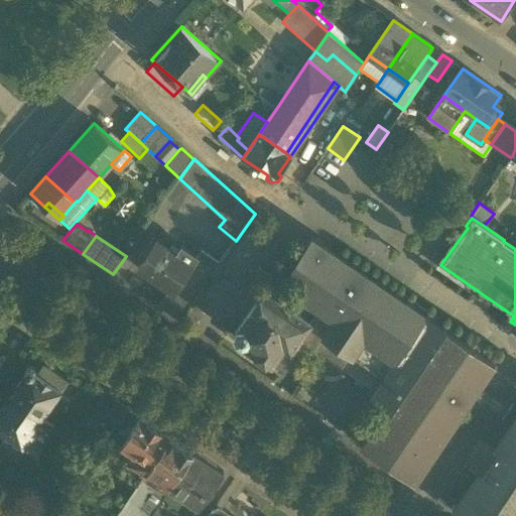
[(301,295),(305,298),(305,297),(337,318),(325,336),(353,355),(384,376),(375,389),(371,395),(389,407),(362,445),(414,482),(475,393),(495,363),(482,354),(311,237),(301,252),(290,267),(294,269),(295,268),(312,279),(301,295)]
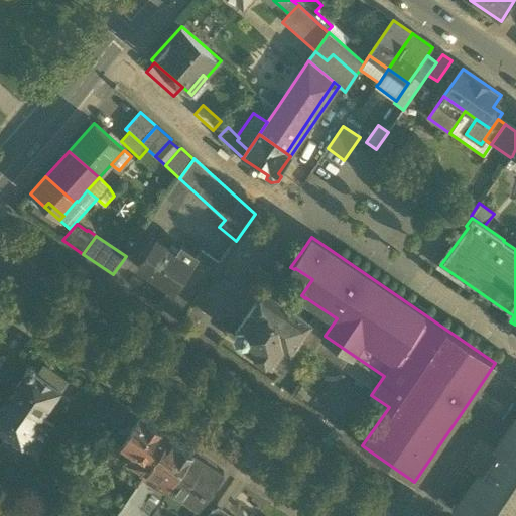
[(156,240),(152,246),(145,256),(138,267),(169,289),(173,292),(192,265),(190,264),(197,256),(181,246),(176,254),(156,240)]
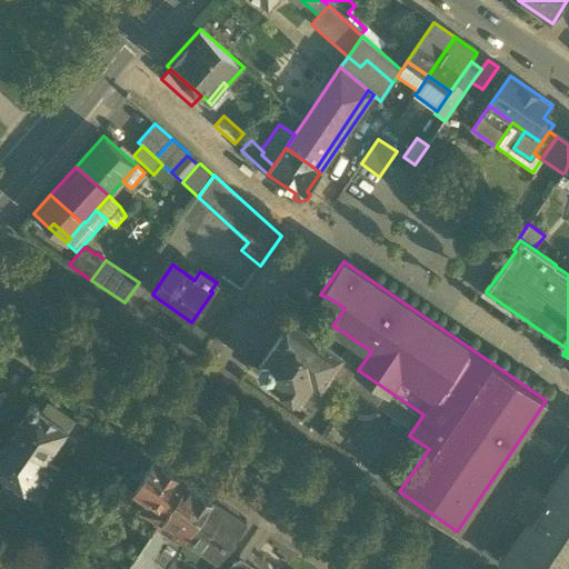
[(155,279),(160,282),(168,271),(163,268),(155,279)]
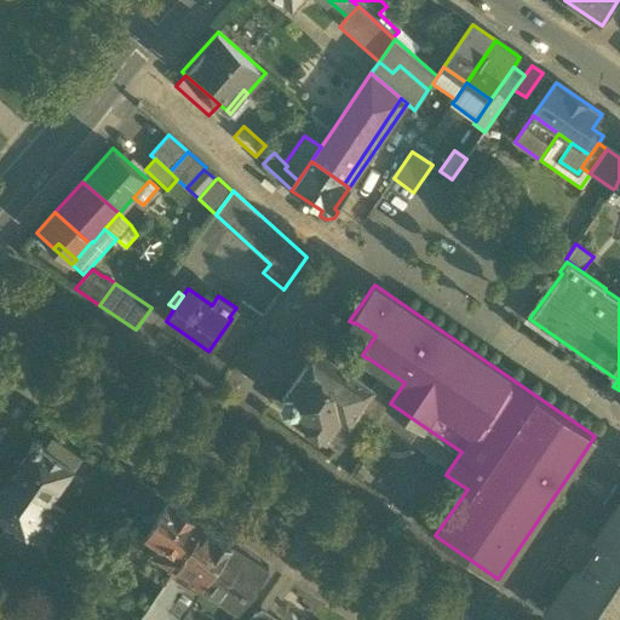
[(208,351),(204,348),(190,367),(217,385),(264,316),(241,299),(236,308),(229,317),(231,319),(208,351)]
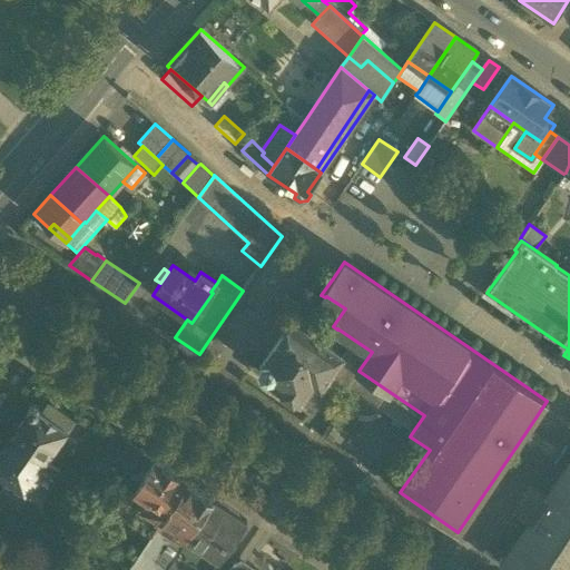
[(349,385),(359,371),(372,352),(337,328),(337,330),(328,343),(293,318),(266,359),(263,359),(258,366),(261,373),(265,376),(268,376),(314,408),(326,389),(335,394),(343,384),(347,387),(349,385)]
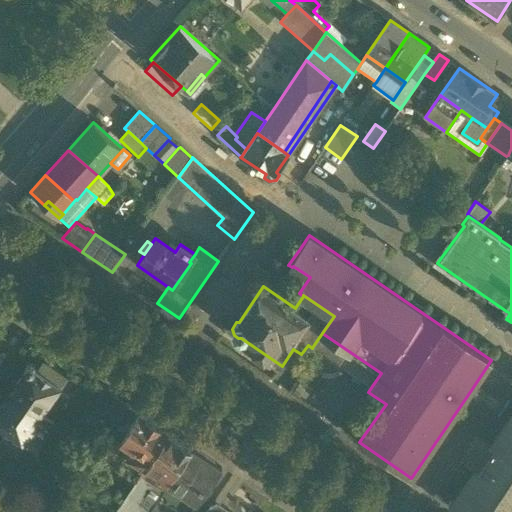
[(338,369),(342,364),(350,352),(322,333),(313,346),(315,348),(313,352),(313,358),(315,364),(319,368),(325,371),(332,371),(338,369)]
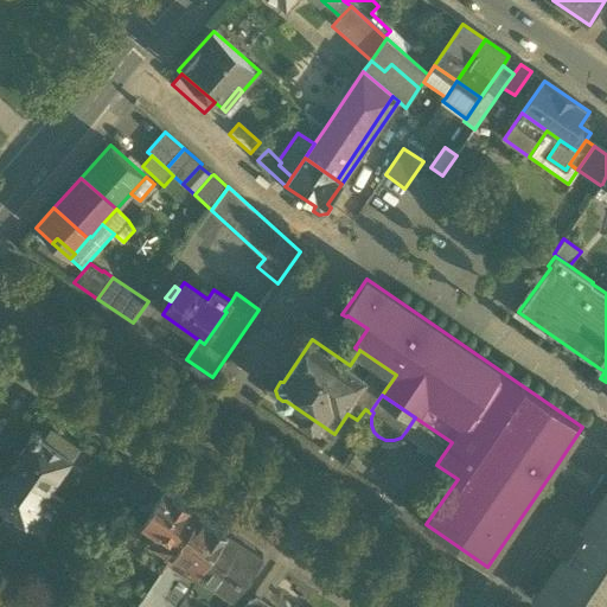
[(452,442),(415,417),(406,432),(436,453),(436,454),(441,458),(452,442)]
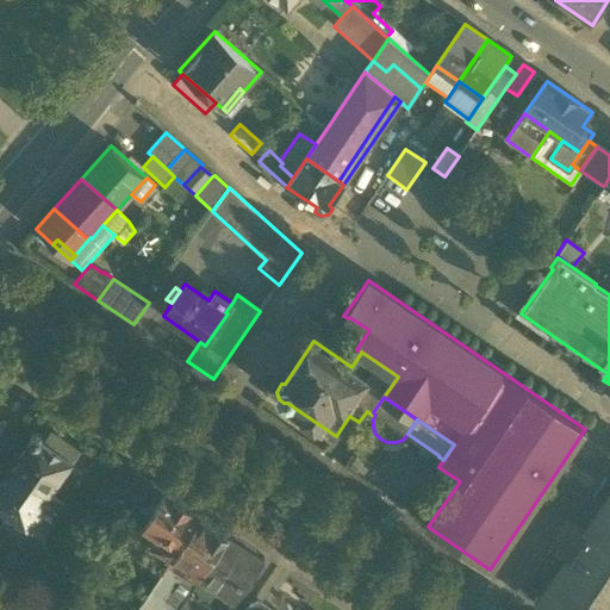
[(12,467),(51,493),(61,479),(74,460),(48,442),(42,437),(42,435),(37,433),(33,434),(30,437),(31,440),(12,467)]
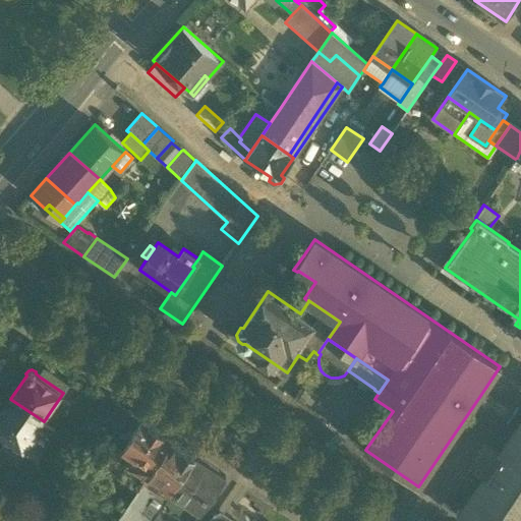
[(46,370),(41,378),(63,393),(68,386),(46,370)]
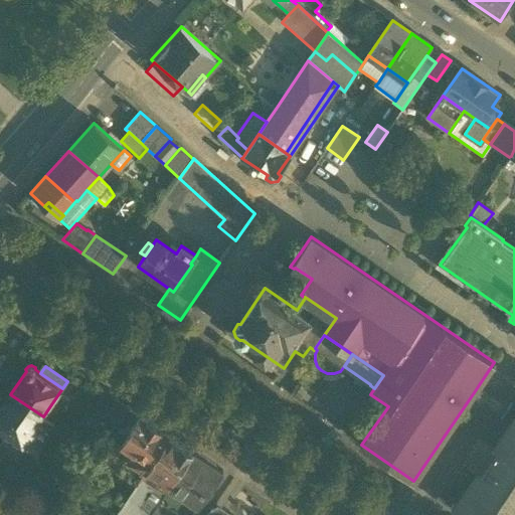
[(452,507),(462,514),(514,514),(514,387),(500,410),(482,437),(481,436),(466,458),(467,459),(448,488),(449,488),(451,490),(454,504),(452,506),(452,507)]
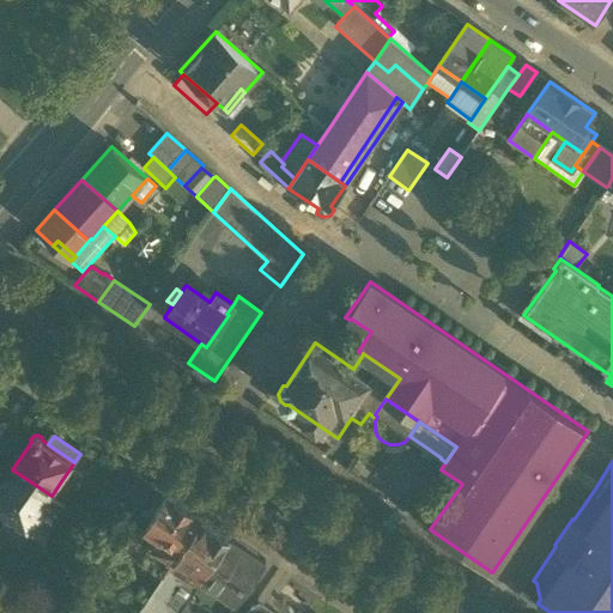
[(111,489),(125,497),(139,474),(127,466),(111,489)]
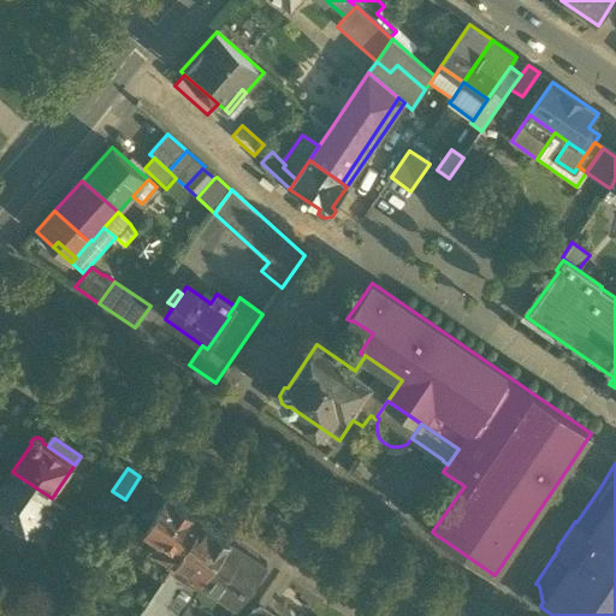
[(28,533),(41,514),(52,498),(12,472),(1,490),(0,489),(0,513),(5,516),(28,533)]
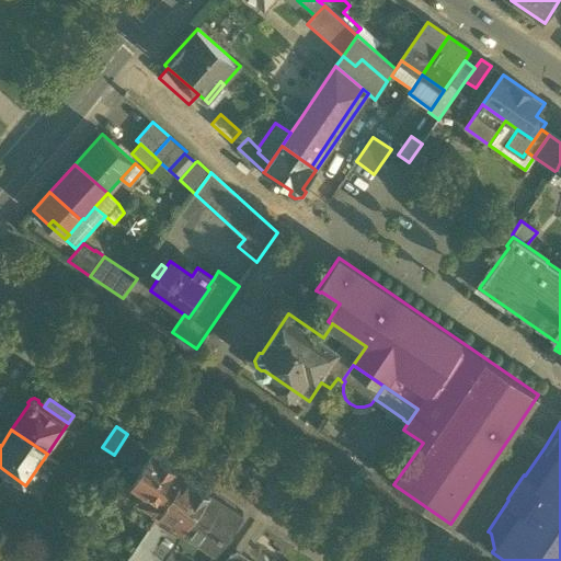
[(112,458),(125,467),(140,443),(127,434),(112,458)]
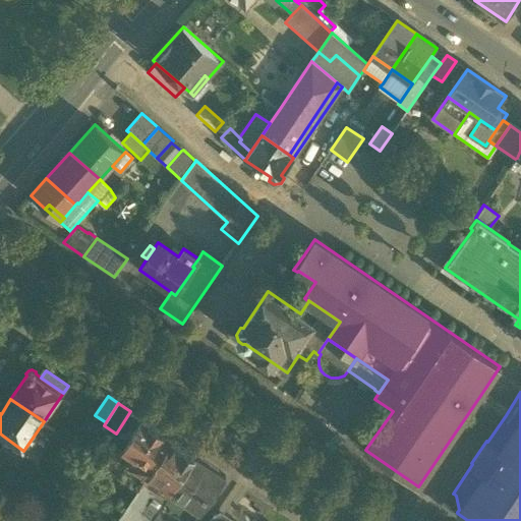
[(56,412),(52,409),(44,421),(49,425),(53,420),(51,419),(56,412)]
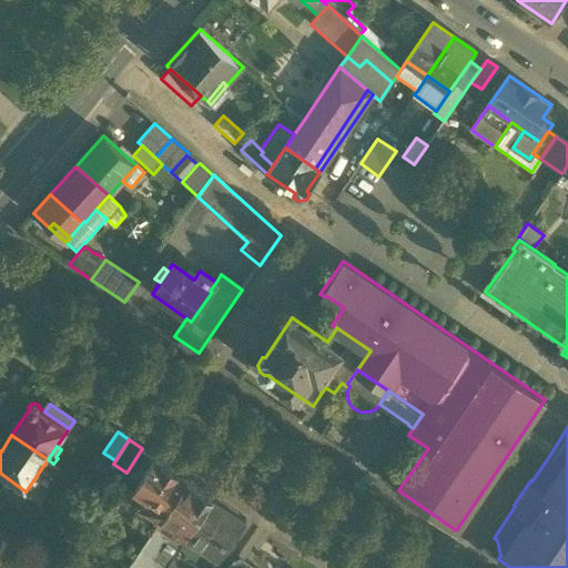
[(138,523),(152,533),(164,515),(188,479),(155,457),(142,477),(133,473),(127,483),(119,478),(104,500),(130,517),(130,519),(137,524),(138,523)]
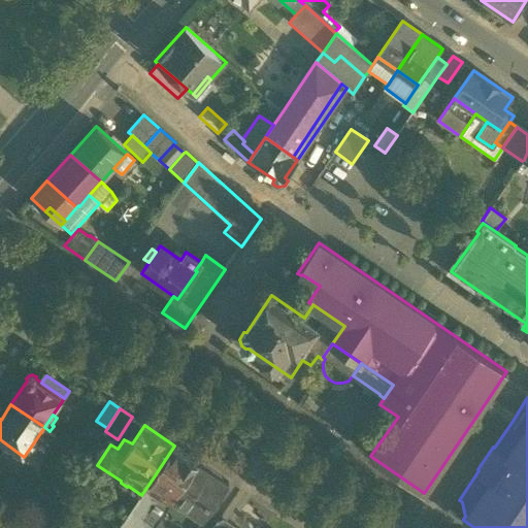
[(50,431),(44,427),(35,440),(39,443),(44,435),(46,437),(50,431)]
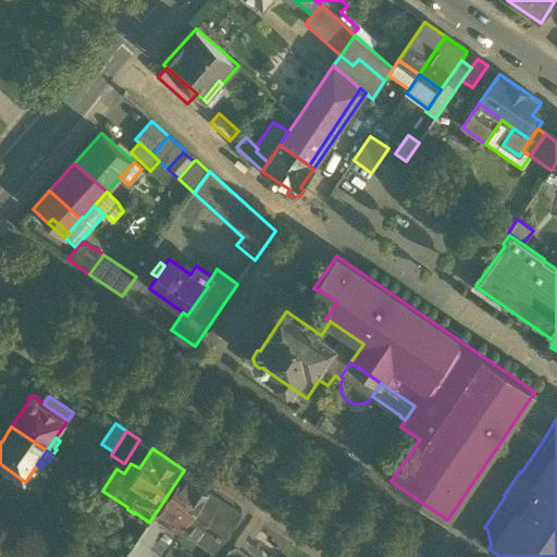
[(0,475),(21,490),(25,482),(4,467),(0,473),(0,475)]
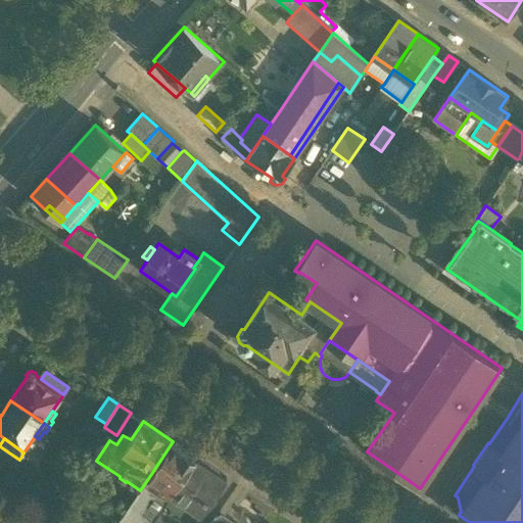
[(173,441),(151,474),(163,483),(167,477),(177,484),(195,457),(173,441)]
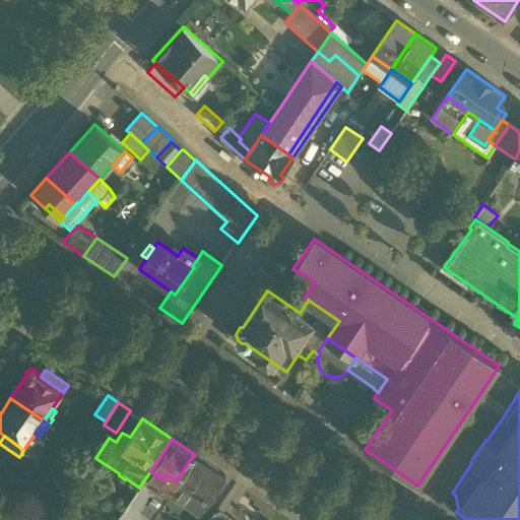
[(224,475),(194,454),(176,481),(161,503),(182,516),(181,517),(181,518),(184,519),(193,519),(200,510),(201,510),(224,475)]
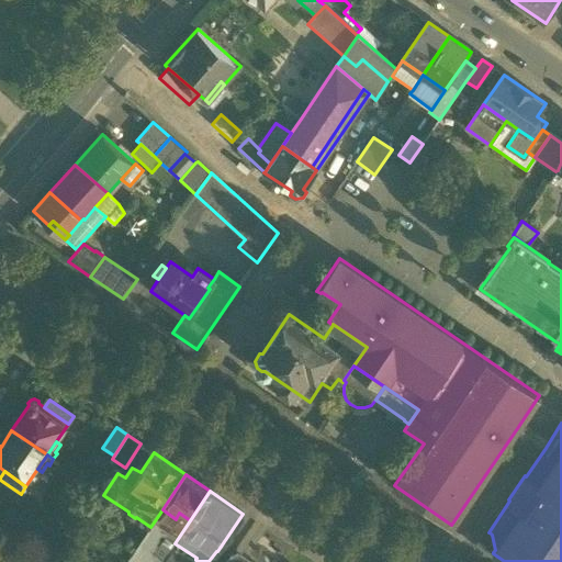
[(161,561),(175,543),(190,520),(179,513),(176,519),(163,509),(150,527),(128,560),(131,561),(161,561)]
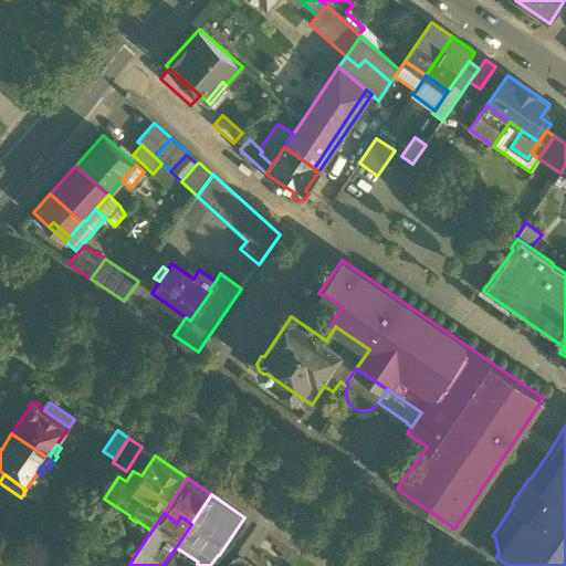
[(485,548),(496,556),(499,554),(495,538),(493,536),(485,548)]
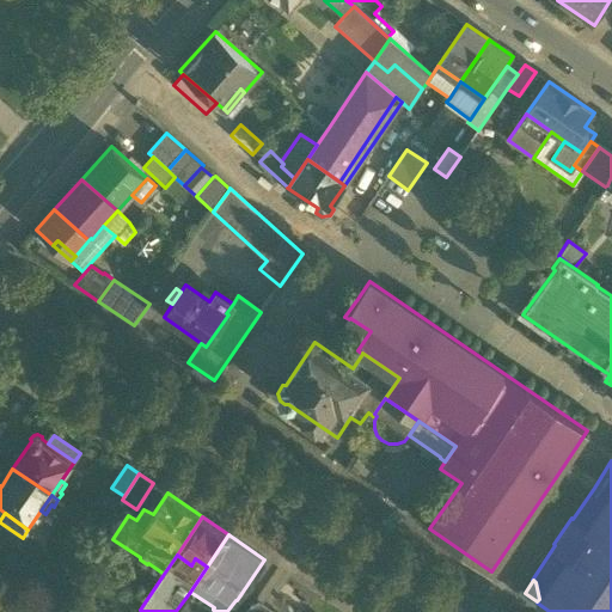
[(210,611),(213,610),(213,609),(214,607),(190,592),(176,611),(210,611)]
